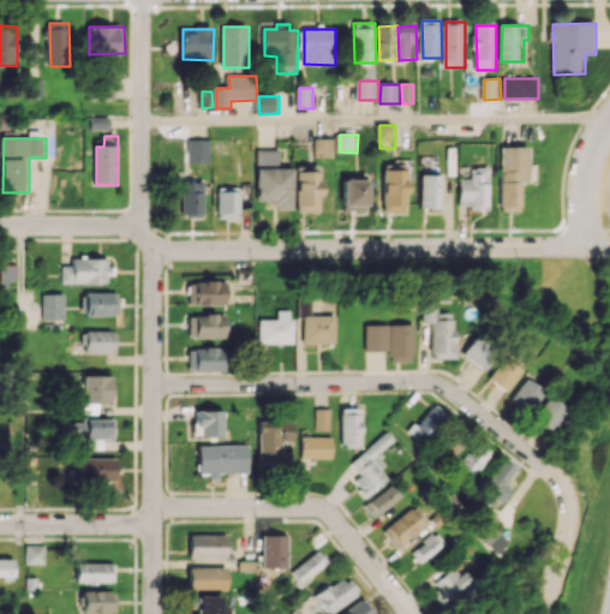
[(318,158),(336,158),(336,139),(318,139),(318,158)]
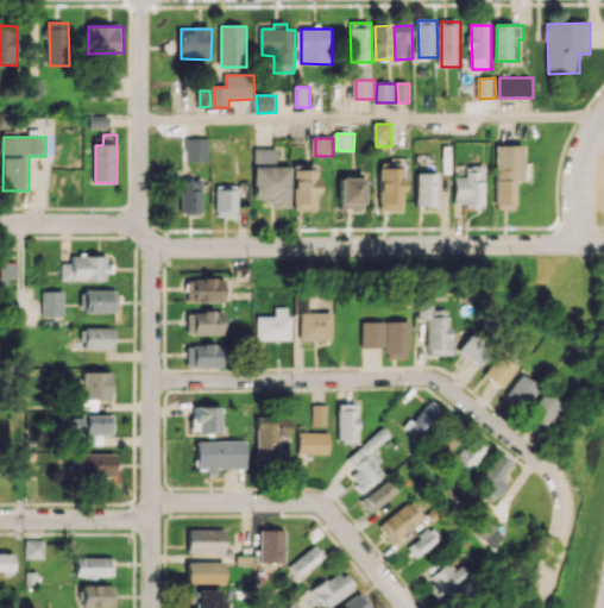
[(189,162),(212,162),(212,139),(189,139),(189,162)]
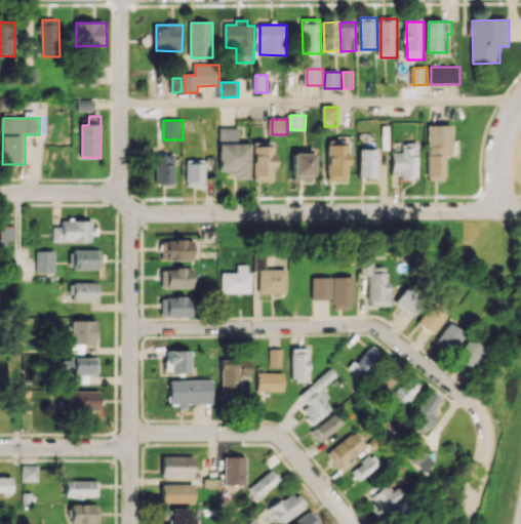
[(453,126),(429,126),(430,182),(447,180),(447,156),(454,156),(453,126)]
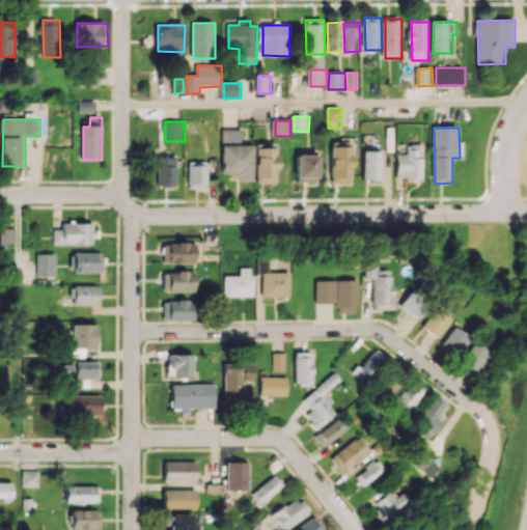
[(255,182),(255,146),(244,146),(243,130),(224,131),(224,174),(239,173),(239,182),(255,182)]
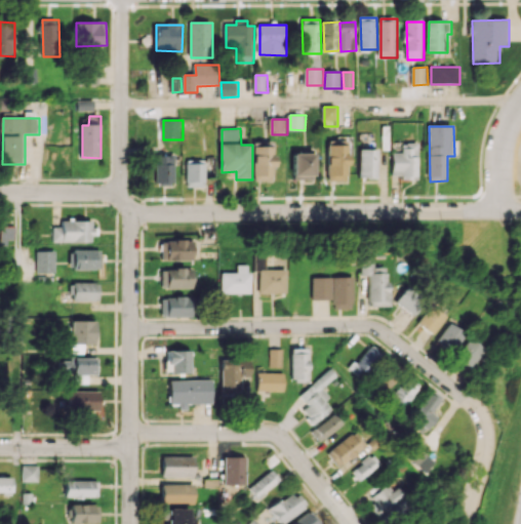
[(329,182),(349,180),(349,144),(328,144),(329,182)]
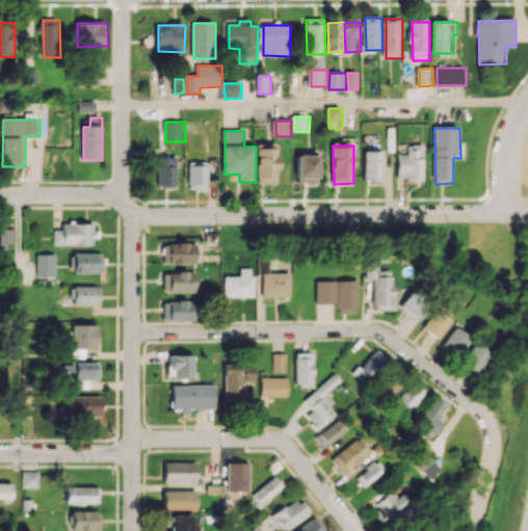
[(425,183),(425,145),(408,145),(408,156),(399,155),(398,178),(407,178),(407,183),(425,183)]
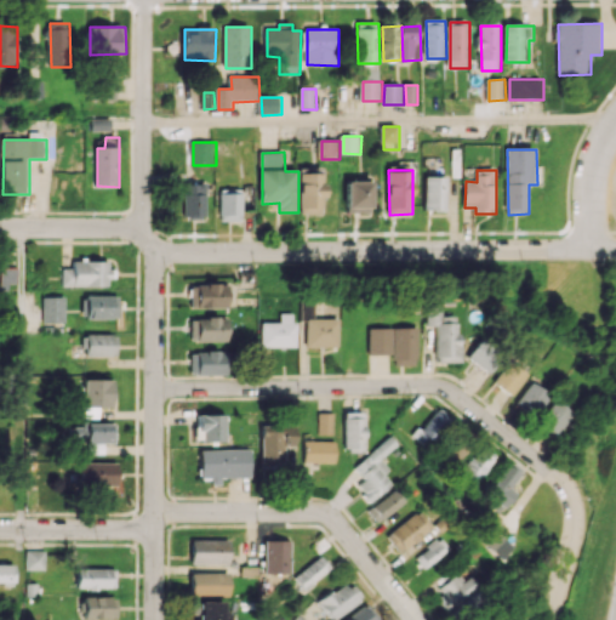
[(301,214),(325,215),(326,175),(302,174),(301,214)]
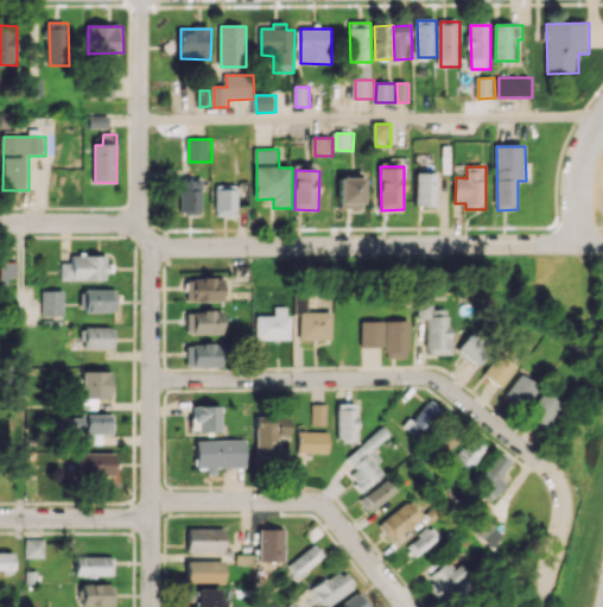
[(438,207),(438,174),(418,174),(418,207),(438,207)]
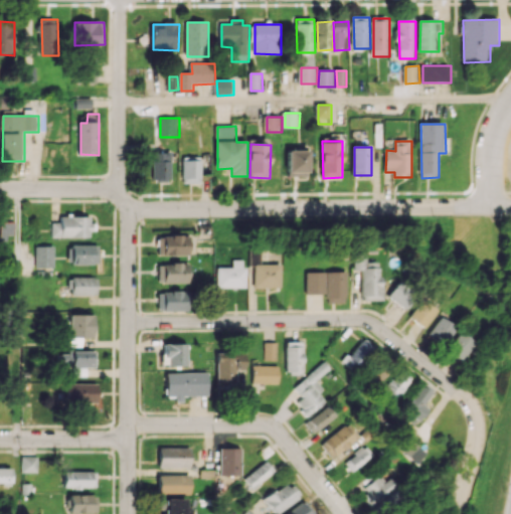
[(289,151),(290,177),(311,177),(310,151),(289,151)]
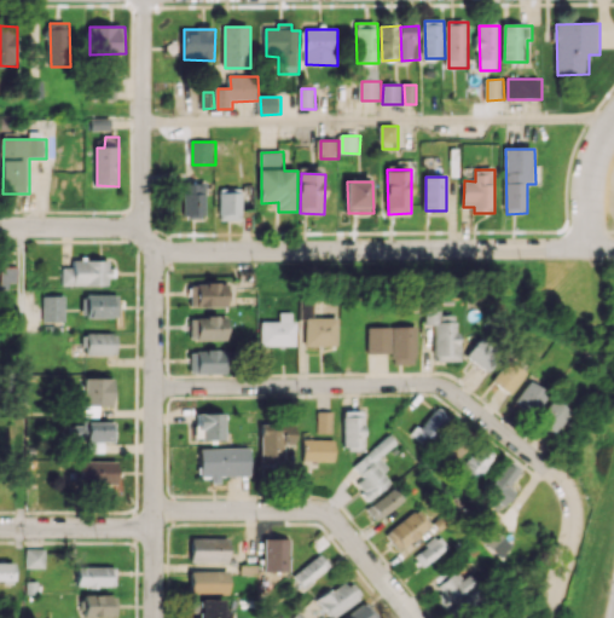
[(208,218),(207,184),(185,185),(186,219),(208,218)]
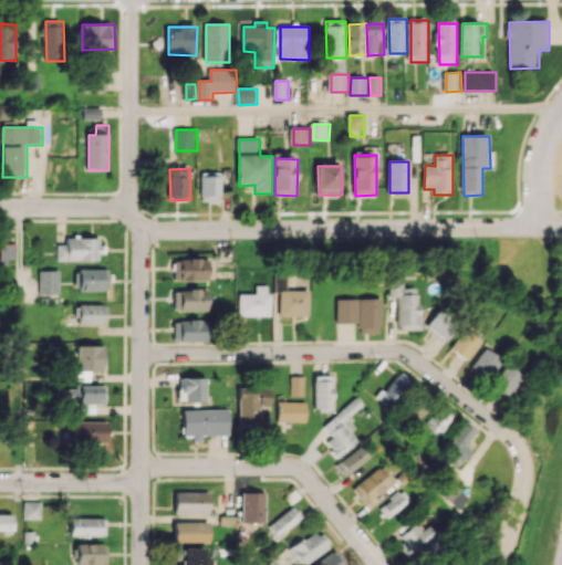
[(222,176),(204,177),(204,202),(224,201),(222,176)]
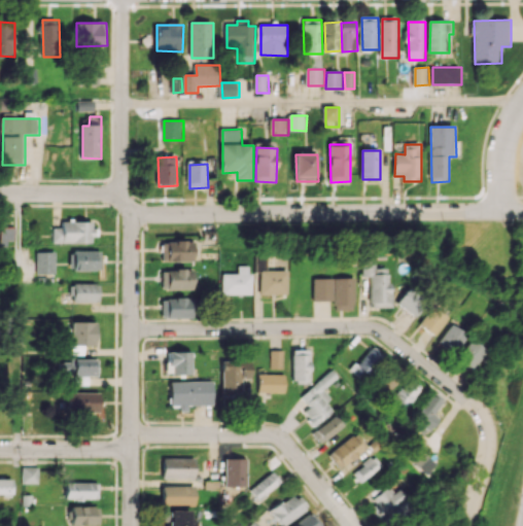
[(101,242),(101,229),(95,229),(95,221),(64,222),(64,228),(56,228),(56,243),(101,242)]
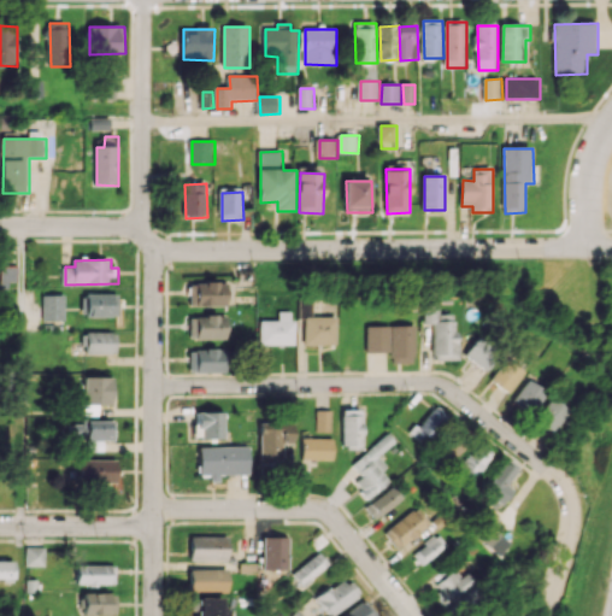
[(4,289),(19,289),(19,267),(4,267),(4,289)]
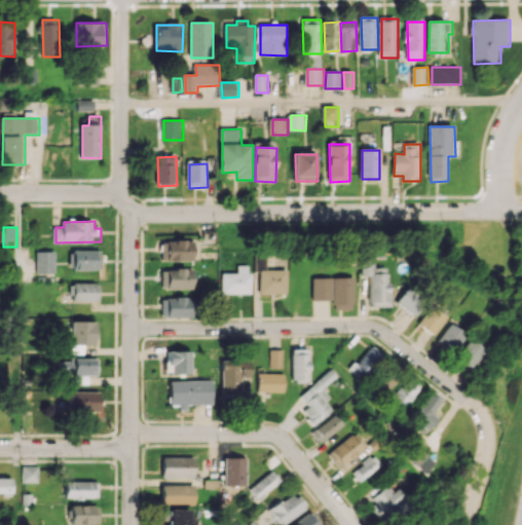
[(194,261),(194,241),(162,241),(162,261),(194,261)]
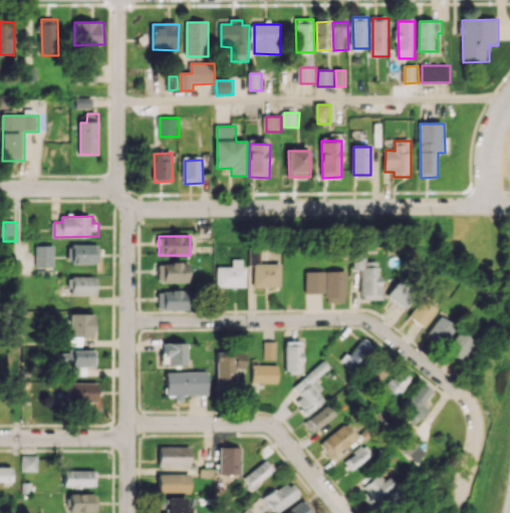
[(100,264),(100,245),(72,245),(72,264),(100,264)]
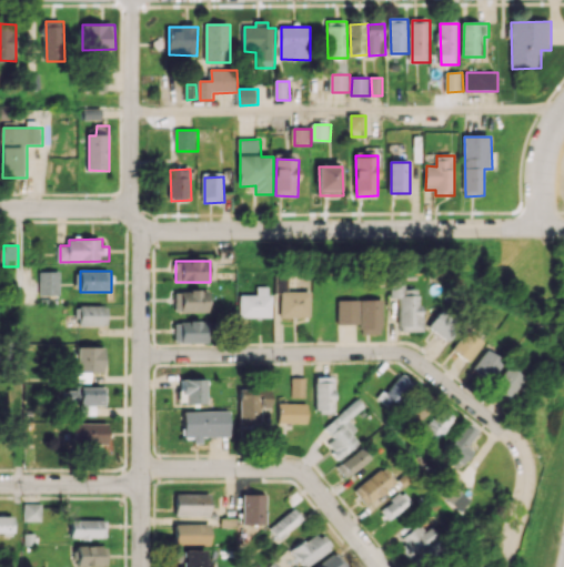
[(62,272),(41,272),(42,295),(62,295),(62,272)]
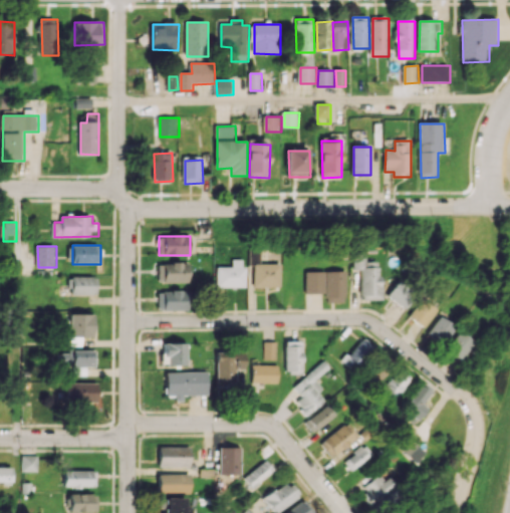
[(252,264),(261,262),(259,251),(250,253),(252,264)]
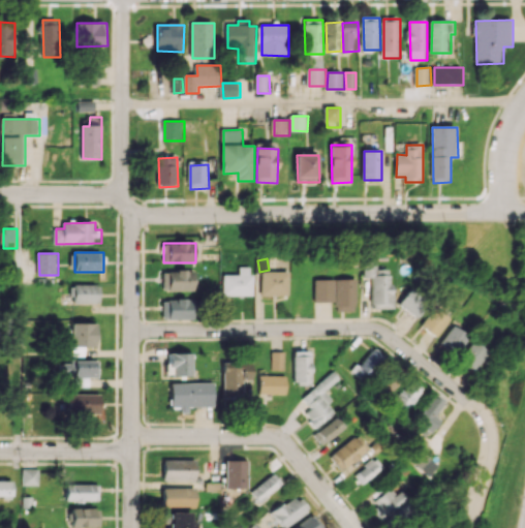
[(373,278),(372,309),(391,309),(392,271),(375,270),(375,259),(363,259),(363,278),(373,278)]
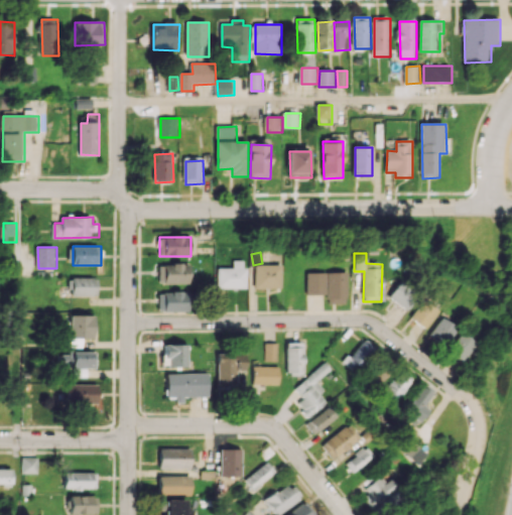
[(247,288),(247,261),(234,261),(234,268),(219,269),(219,288),(247,288)]
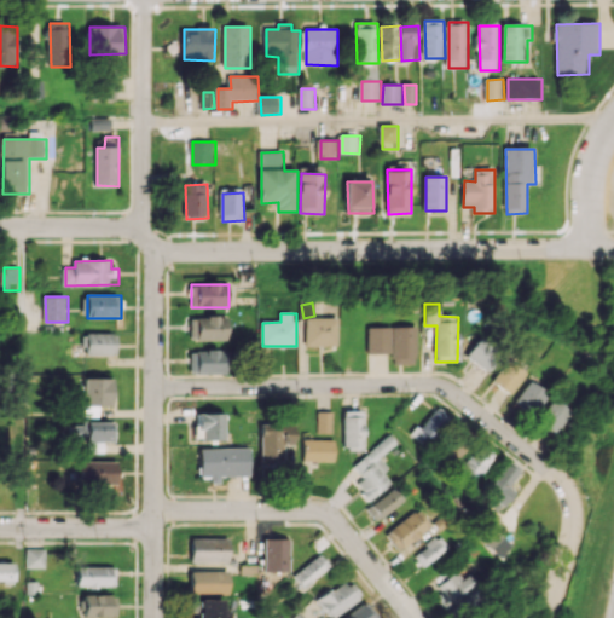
[(230,317),(192,318),(192,341),(230,341),(230,317)]
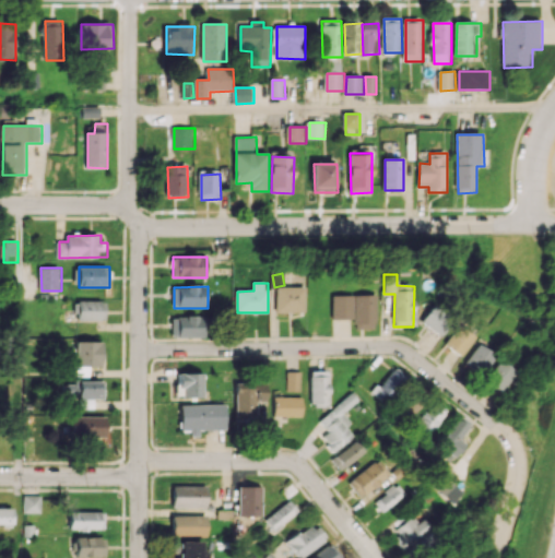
[(306,287),(278,288),(279,313),(307,312),(306,287)]
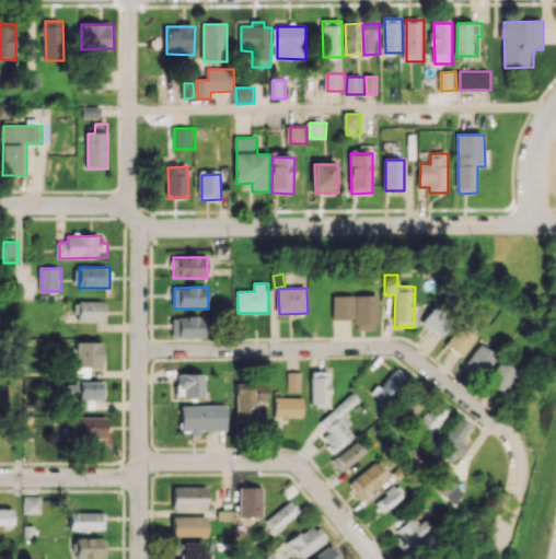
[(378,295),(334,297),(335,321),(358,321),(358,329),(378,329),(378,295)]
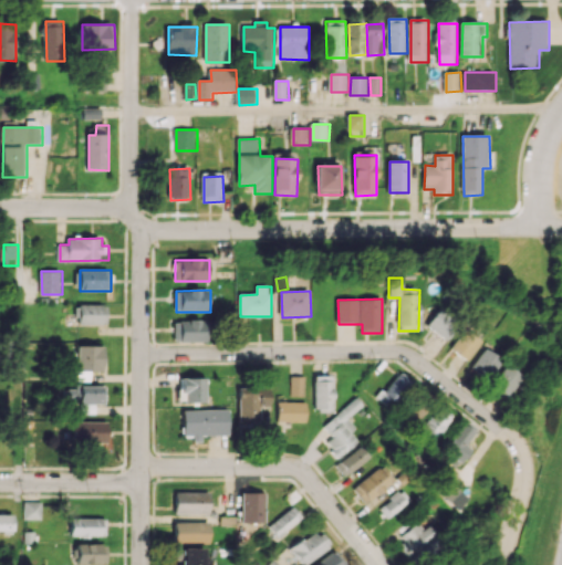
[(81,325),(110,325),(110,305),(82,305),(81,325)]
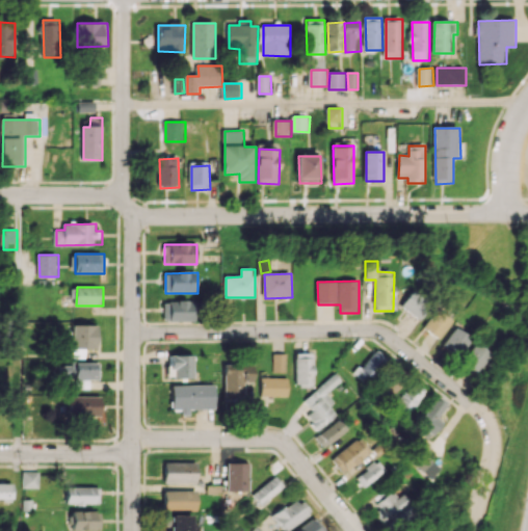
[(431,303),(412,291),(401,308),(420,320),(431,303)]
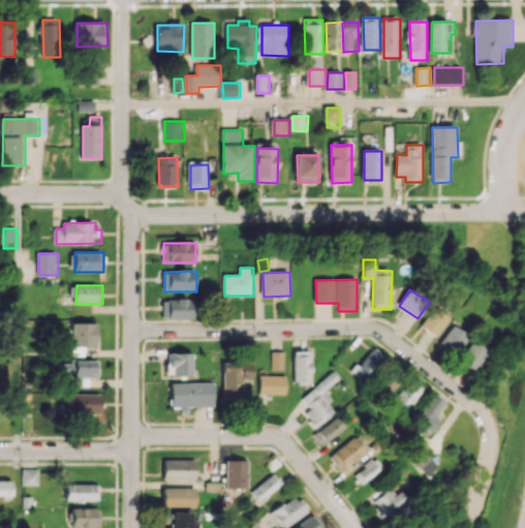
[(198,319),(198,300),(164,300),(164,320),(198,319)]
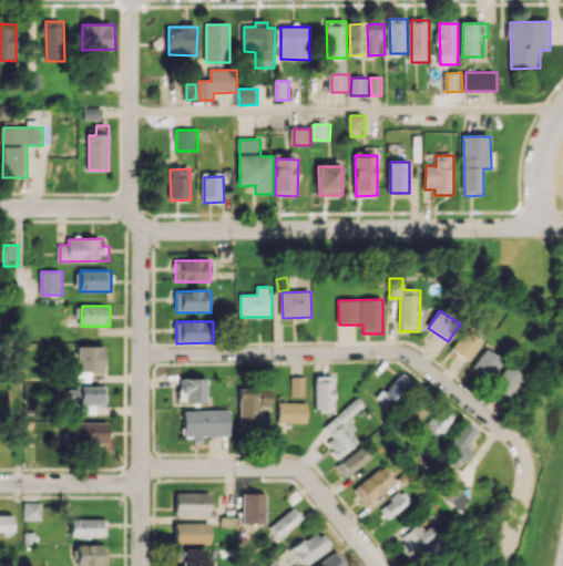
[(451,350),(468,362),(483,342),(467,330),(451,350)]
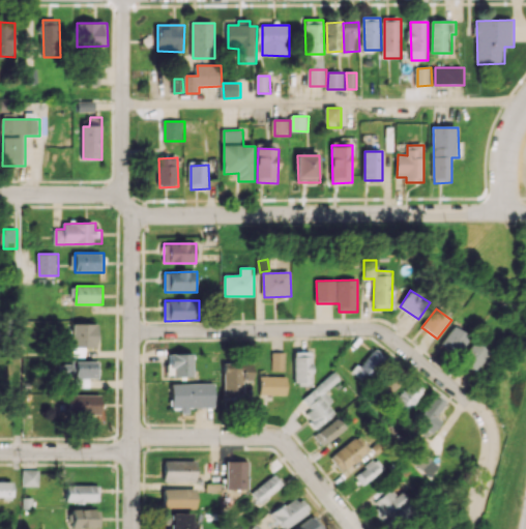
[(98,348),(99,325),(75,324),(75,336),(69,336),(69,356),(87,357),(88,348),(98,348)]
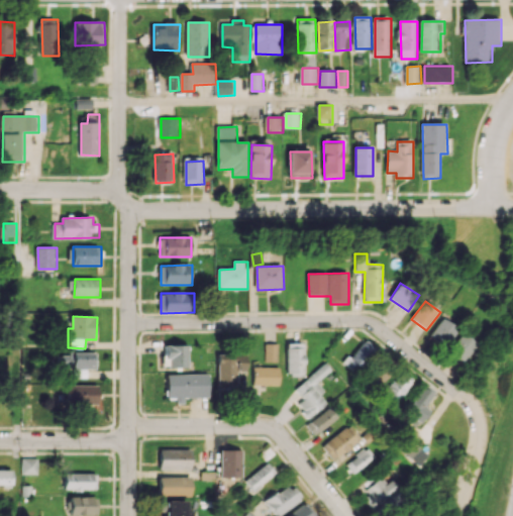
[(430,335),(445,347),(459,330),(444,318),(430,335)]
